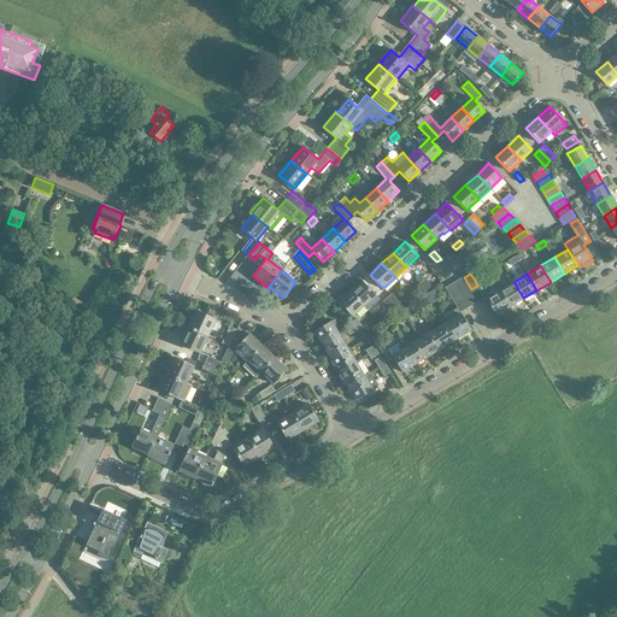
[(464,277),(458,281),(465,293),(471,289),(464,277)]
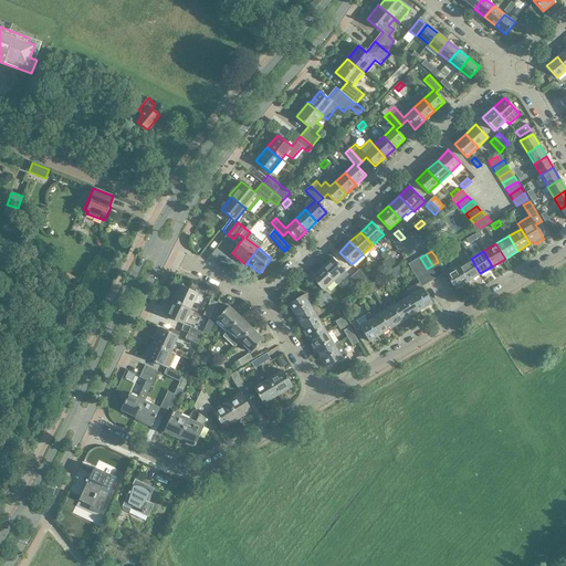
[(389,255),(386,259),(392,266),(397,263),(389,255)]
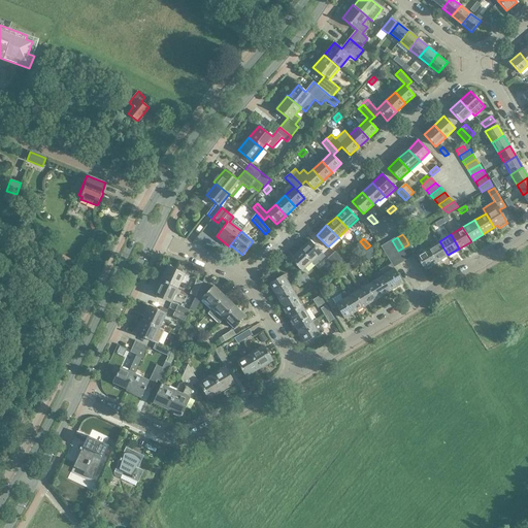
[(310,240),(300,250),(311,262),(322,253),(310,240)]
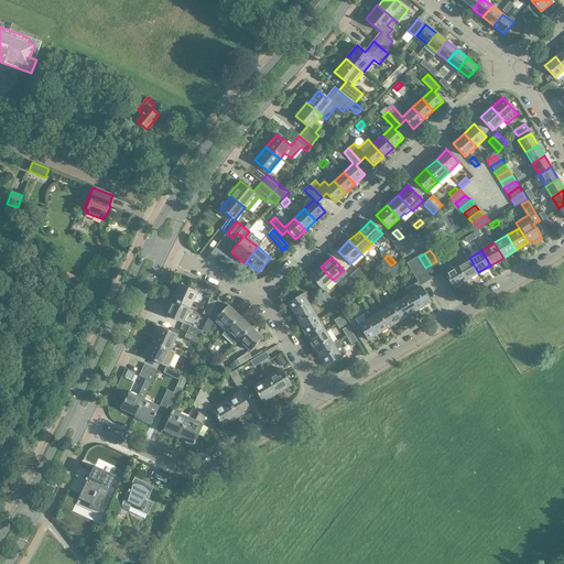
[(419,257),(413,260),(420,271),(425,268),(419,257)]
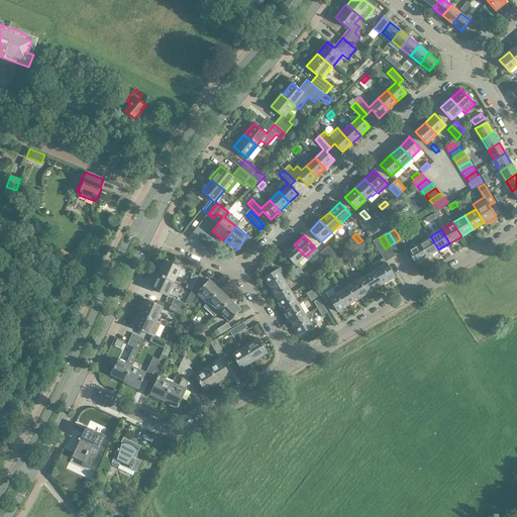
[(358,243),(352,236),(348,240),(354,245),(358,243)]
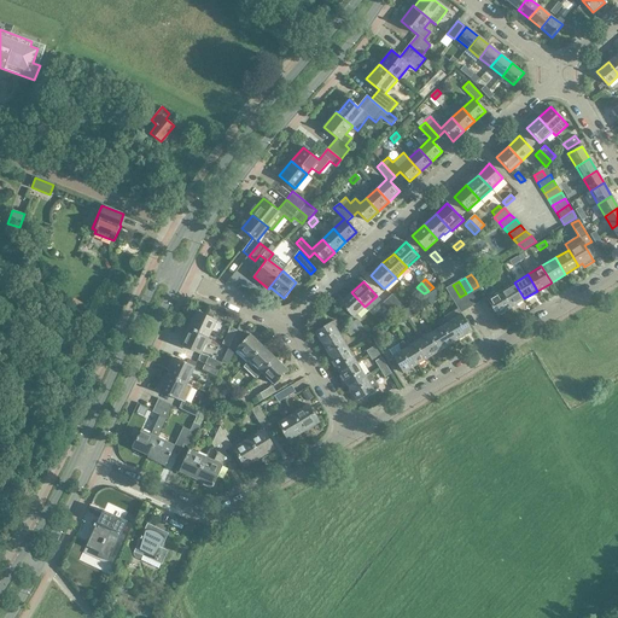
[(514,283),(501,291),(511,307),(524,298),(514,283)]
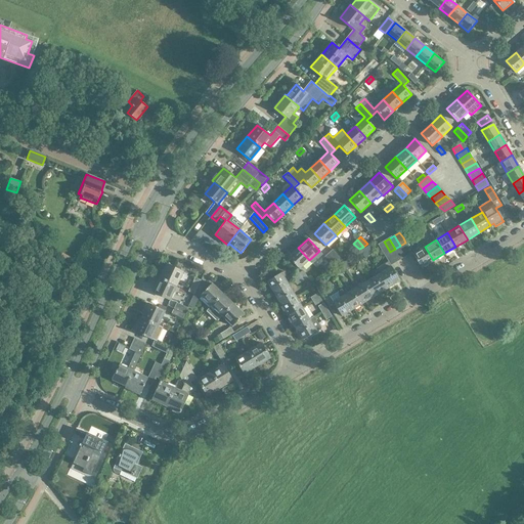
[(384,242),(378,245),(385,255),(390,252),(384,242)]
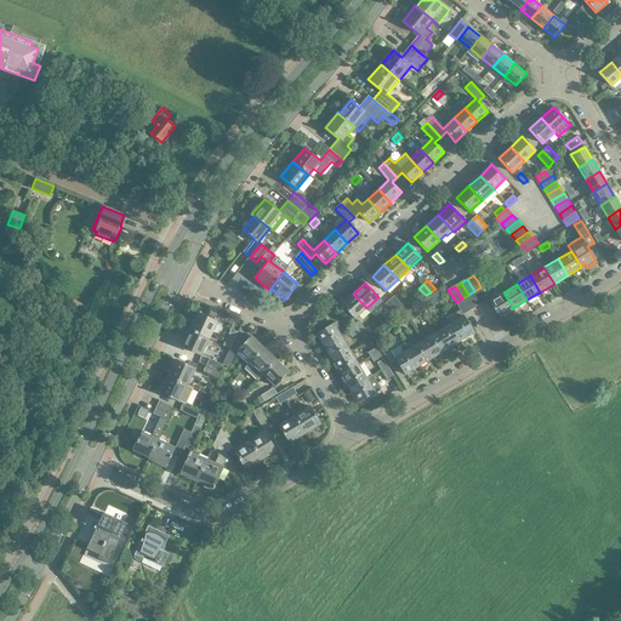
[(480,288),(474,291),(482,303),(489,300),(480,288)]
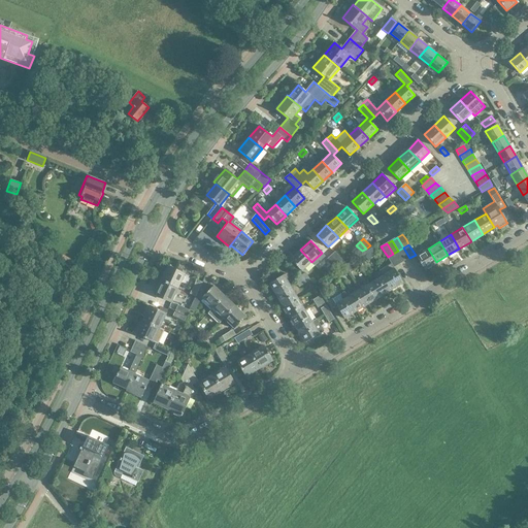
[(428,249),(425,244),(420,246),(423,252),(416,256),(424,269),(436,262),(428,249)]
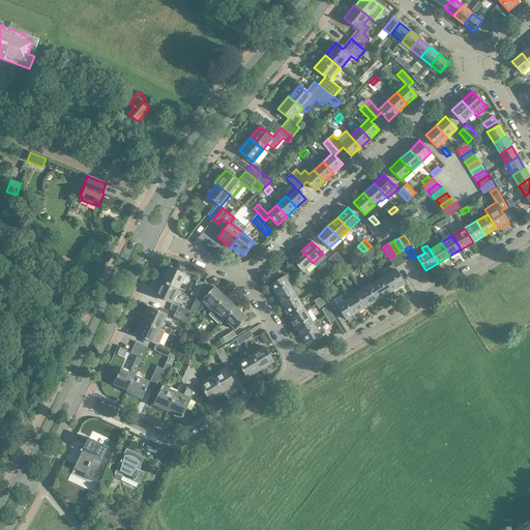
[(374,248),(367,252),(373,260),(378,256),(376,254),(374,248)]
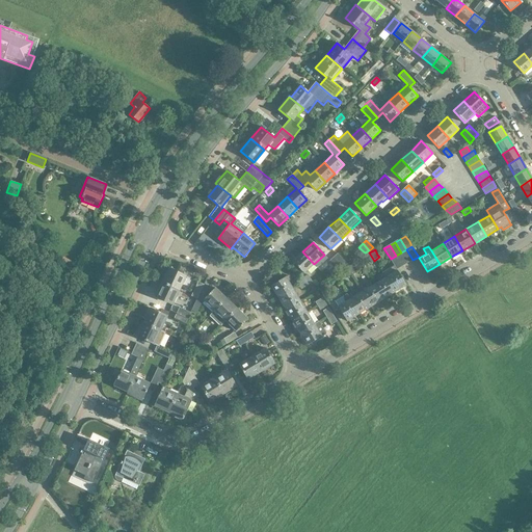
[(406,249),(401,253),(407,263),(413,260),(406,249)]
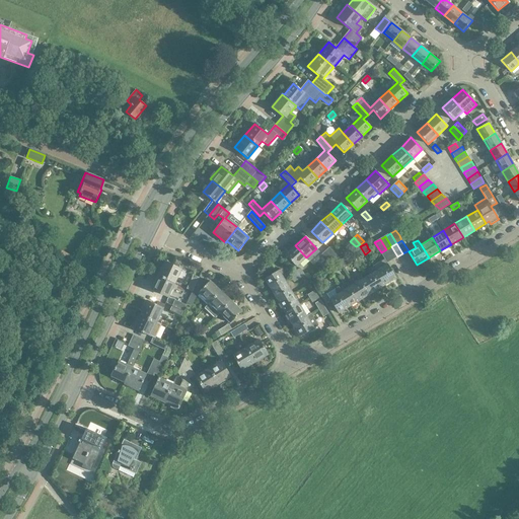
[(306,257),(295,245),(285,254),(296,267),(306,257)]
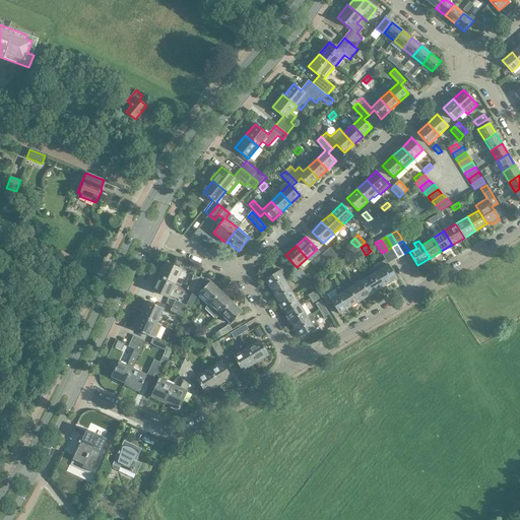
[(392,247),(387,250),(393,260),(398,257),(392,247)]
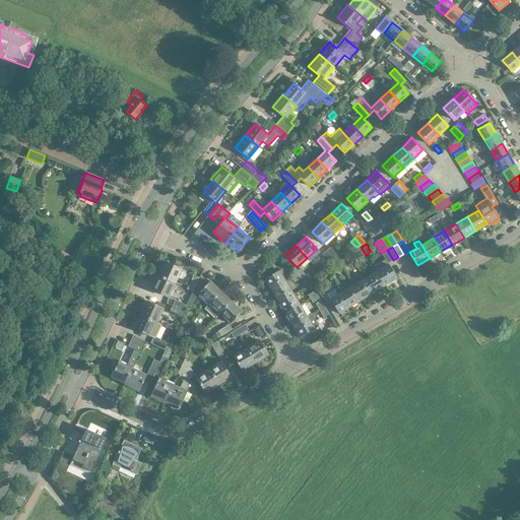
[(330,248),(325,252),(334,262),(339,258),(330,248)]
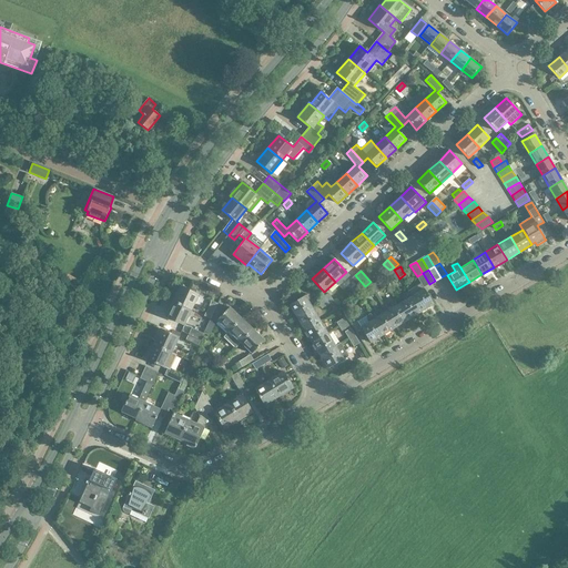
[(423,273),(417,276),(421,283),(424,287),(429,284),(423,273)]
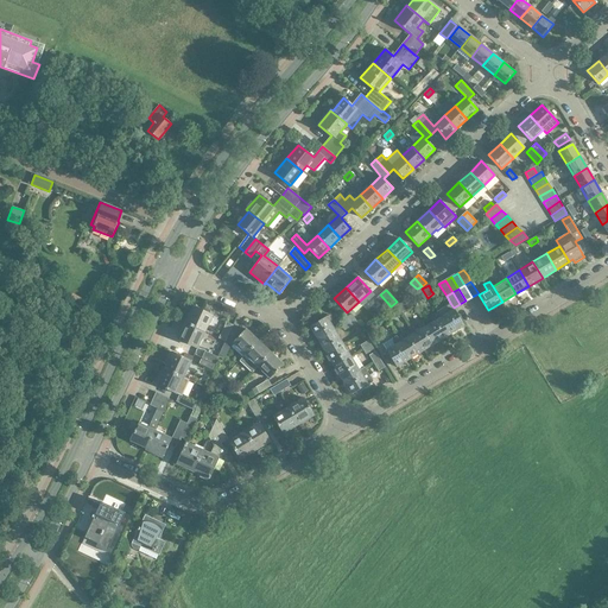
[(391,306),(380,295),(375,299),(385,310),(391,306)]
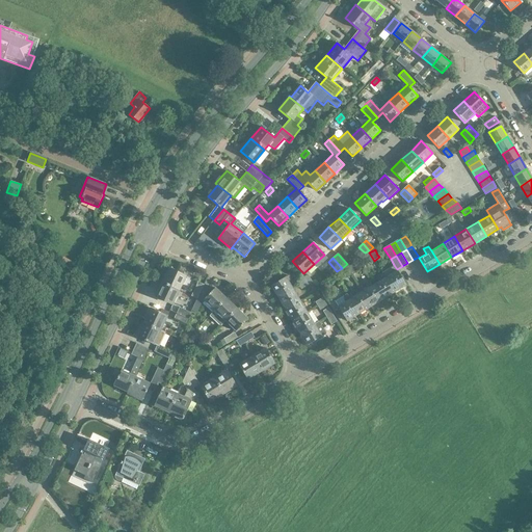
[(346,268),(351,275),(355,272),(350,265),(346,268)]
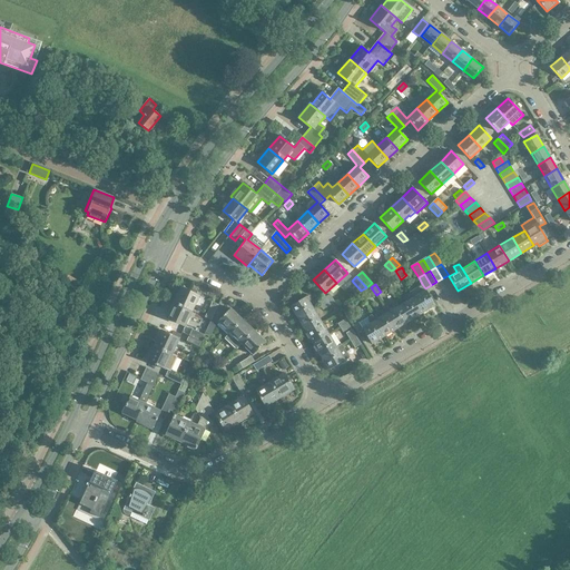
[(409,293),(412,298),(421,313),(434,305),(425,291),(425,290),(425,288),(422,284),(409,293)]
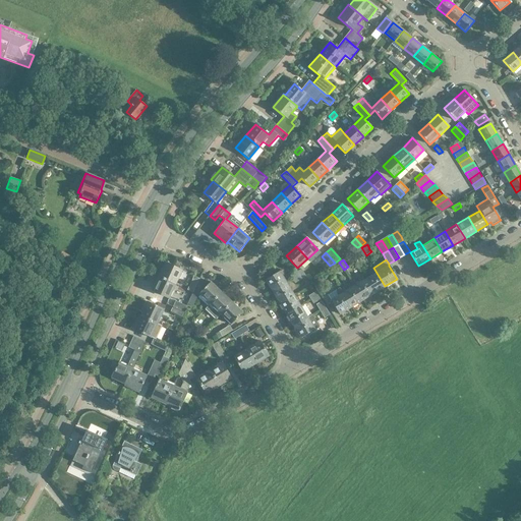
[(166,263),(160,277),(176,284),(182,271),(166,263)]
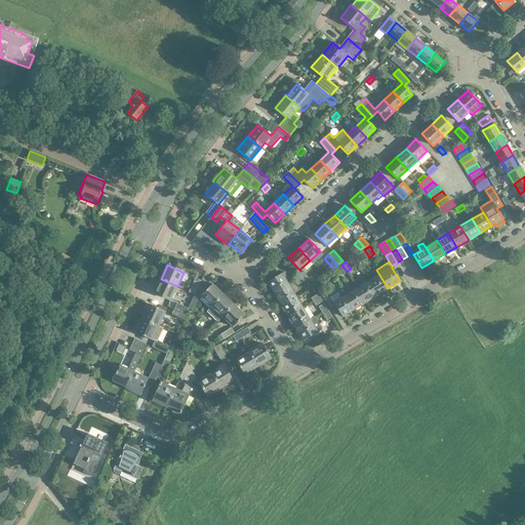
[(337,267),(341,274),(347,272),(341,265),(337,267)]
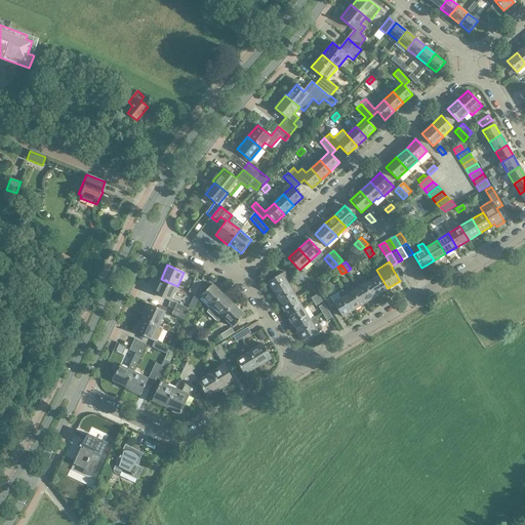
[(304,271),(299,274),(301,278),(304,282),(309,279),(304,271)]
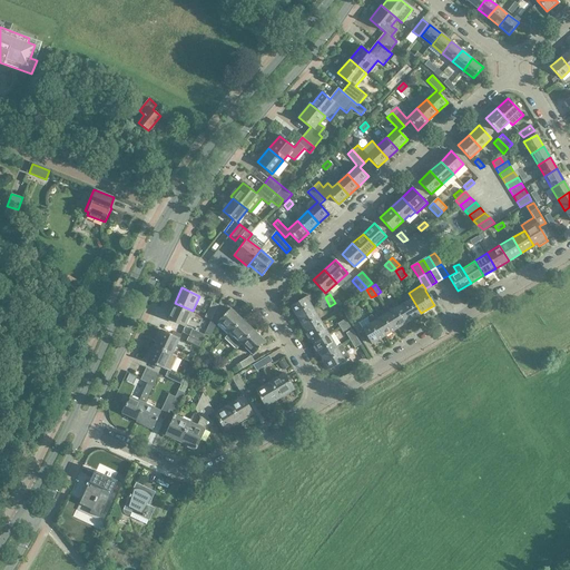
[(291,306),(298,320),(314,310),(306,297),(291,306)]
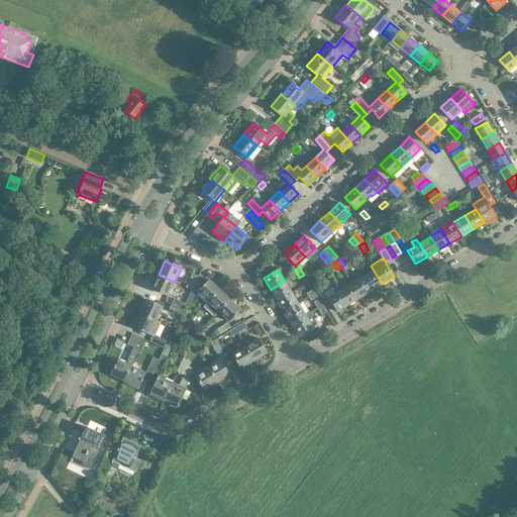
[(288,274),(291,278),(297,274),(295,270),(288,274)]
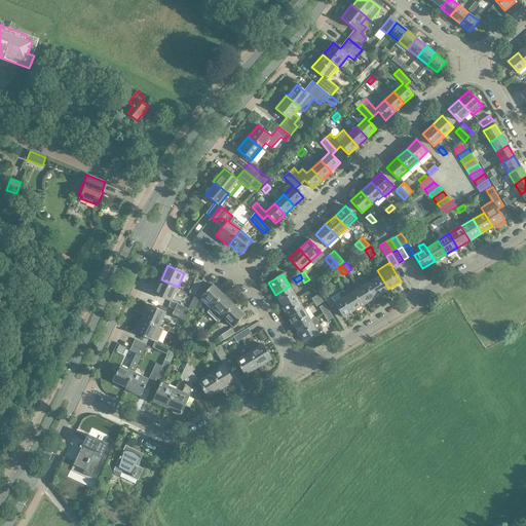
[(380,275),(369,282),(377,296),(388,289),(380,275)]
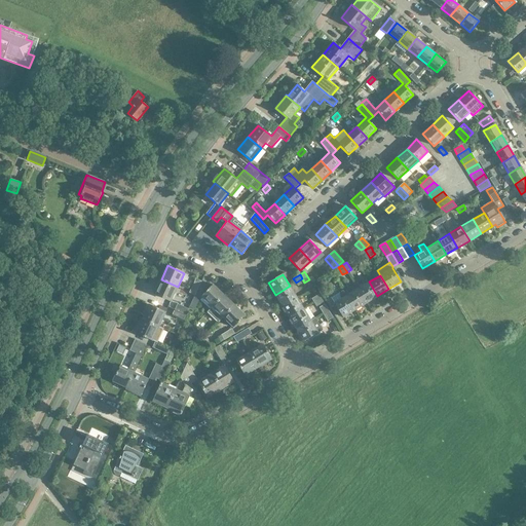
[(195,295),(201,282),(196,278),(189,293),(195,295)]
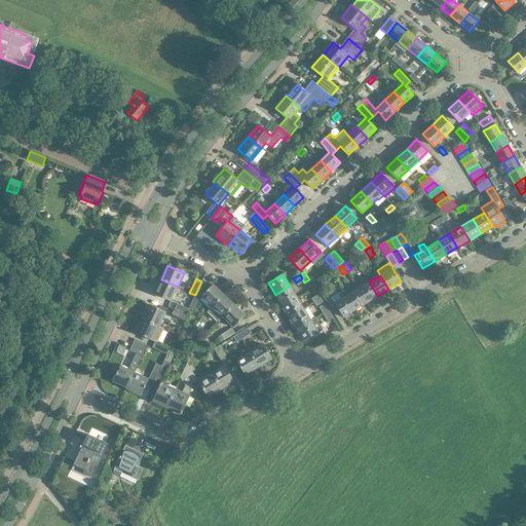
[(178,287),(161,279),(154,293),(172,301),(178,287)]
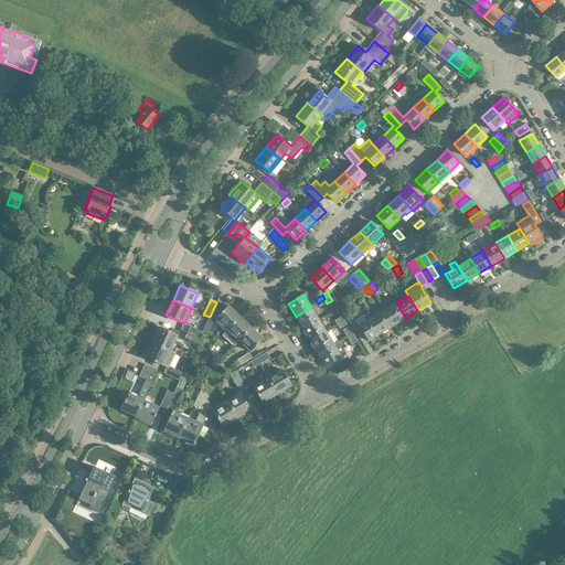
[(348,300),(340,305),(343,310),(351,306),(348,300)]
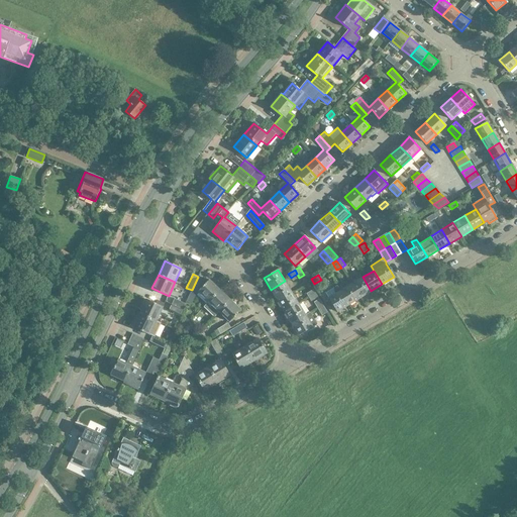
[(363,277),(351,284),(359,298),(371,291),(363,277)]
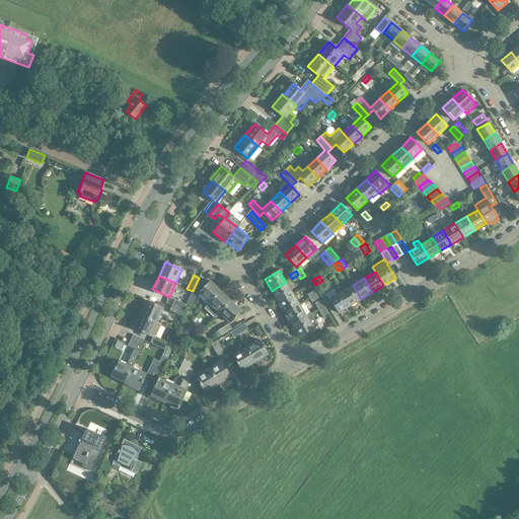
[(198,292),(206,299),(205,301),(208,303),(220,290),(210,280),(198,292)]
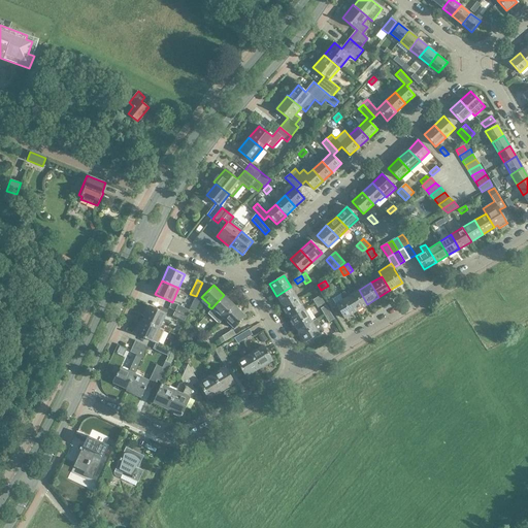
[(291,287),(276,296),(284,307),(298,298),(291,287)]
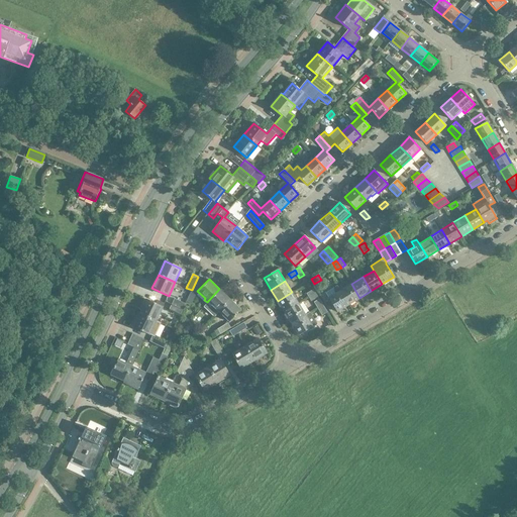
[(351,284),(340,291),(348,305),(359,298),(351,284)]
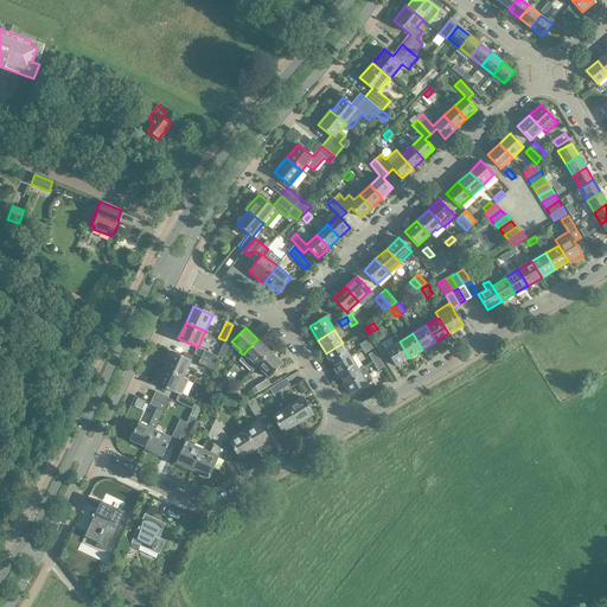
[(396,336),(382,344),(382,343),(376,346),(388,365),(393,362),(395,365),(409,358),(400,342),(396,336)]
